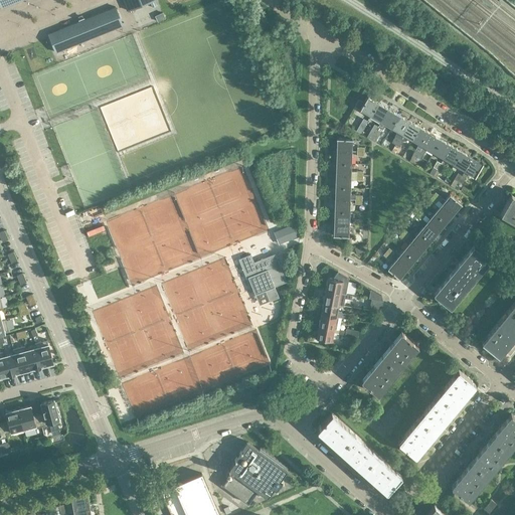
[(124,0),(128,10),(154,0),(124,0)]
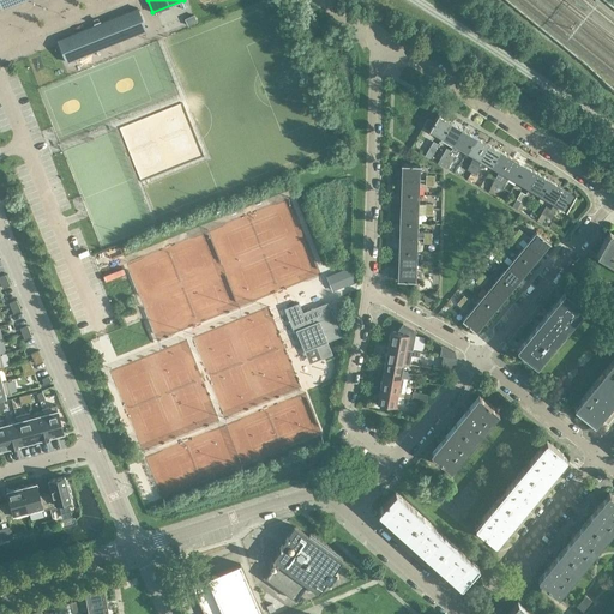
[(146,30),(138,8),(58,40),(66,62),(146,30)]
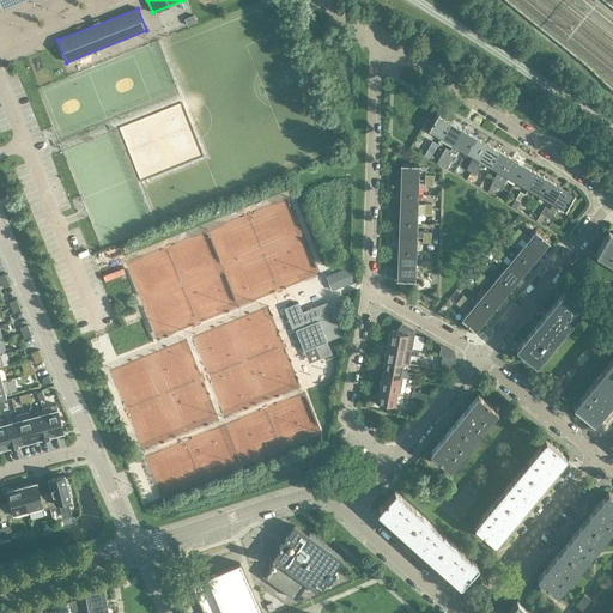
[(194,16),(184,19),(188,25),(196,22),(194,16)]
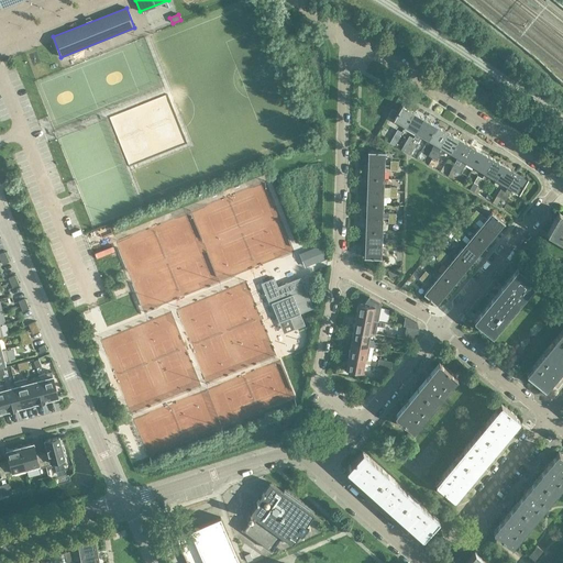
[(405,125),(414,112),(401,106),(394,119),(405,125)]
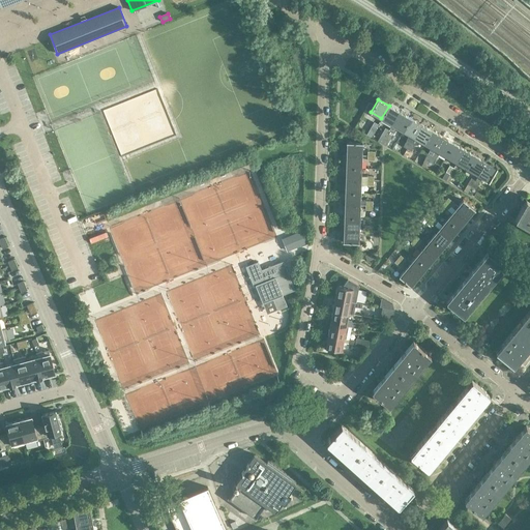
[(381,118),(392,124),(400,112),(389,106),(381,118)]
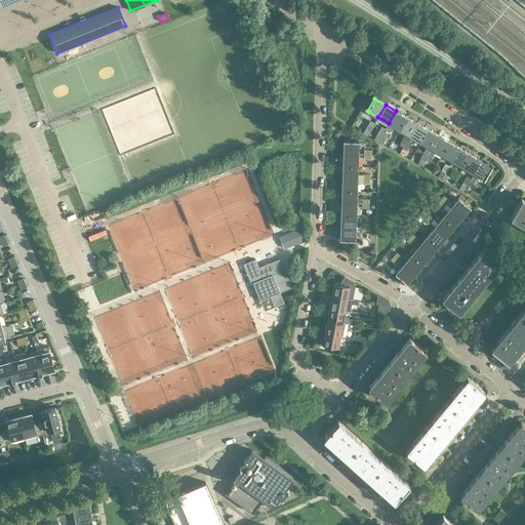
[(389,123),(386,129),(389,131),(393,126),(399,129),(406,117),(396,111),(389,123)]
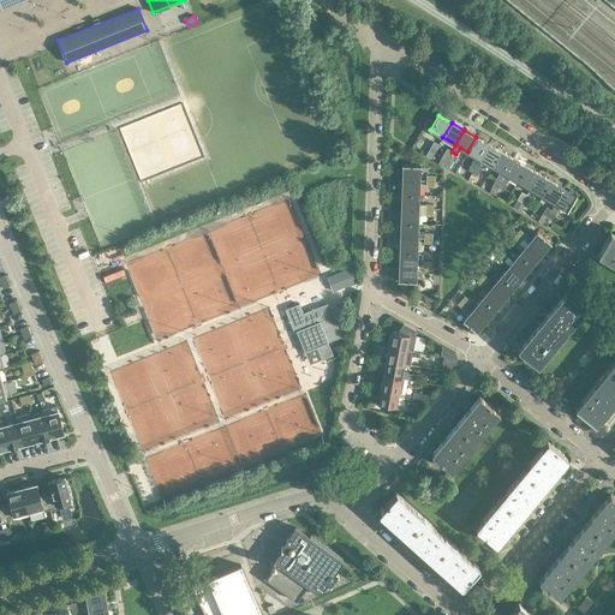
[(489,144),(476,137),(467,151),(475,156),(471,162),(476,166),(489,144)]
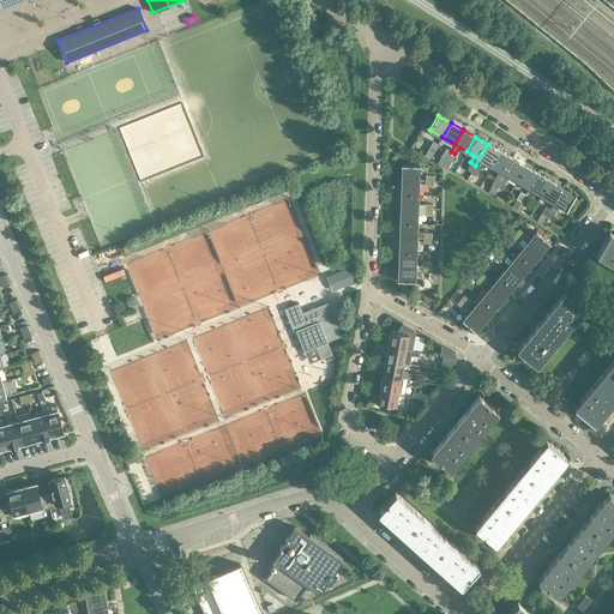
[(438,145),(433,143),(425,156),(429,158),(438,145)]
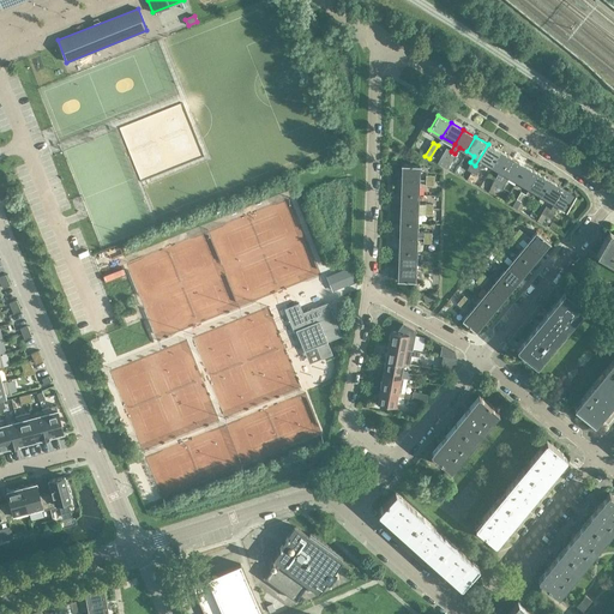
[(492,166),(500,151),(488,144),(475,166),(480,168),(483,162),(492,166)]
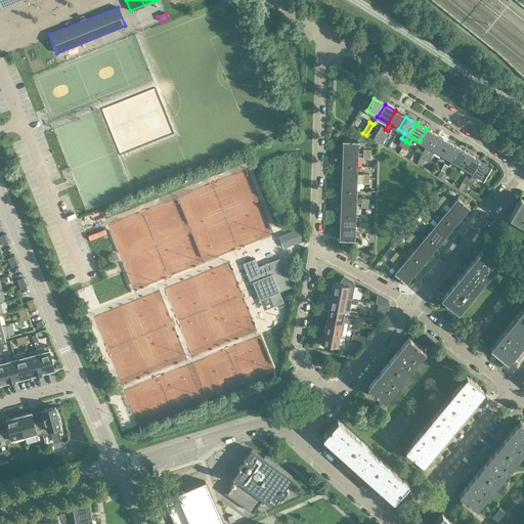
[(373,138),(377,141),(385,129),(381,126),(373,138)]
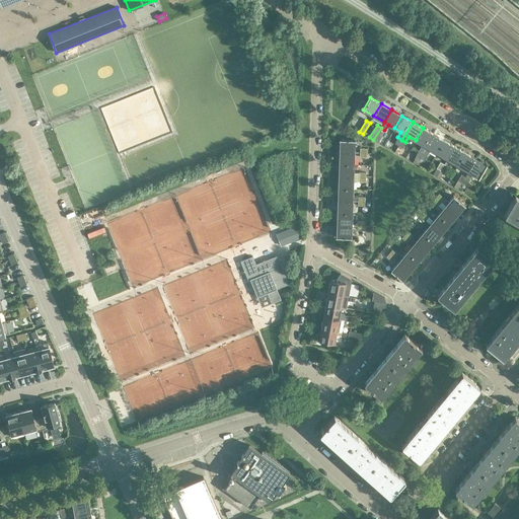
[(384,130),(381,128),(373,140),(377,142),(384,130)]
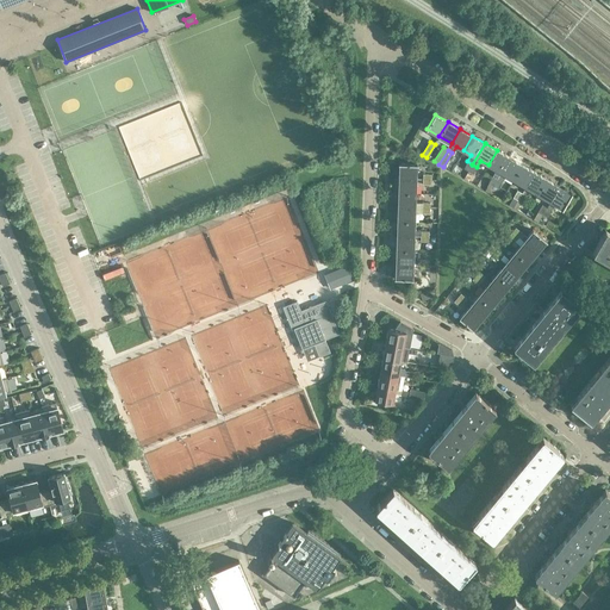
[(510,157),(497,150),(489,165),(500,173),(510,157)]
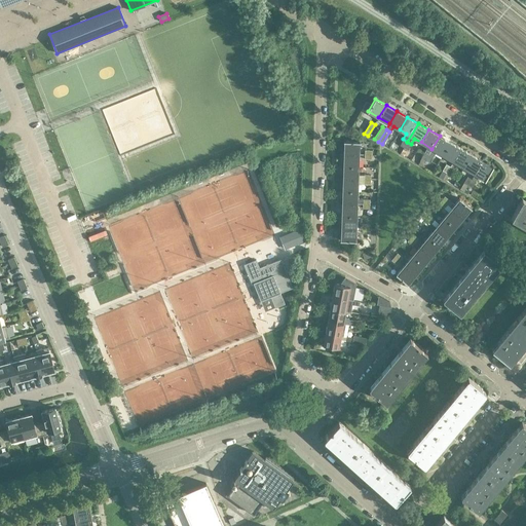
[(450,142),(440,136),(431,149),(428,153),(433,156),(436,151),(442,155),(450,142)]
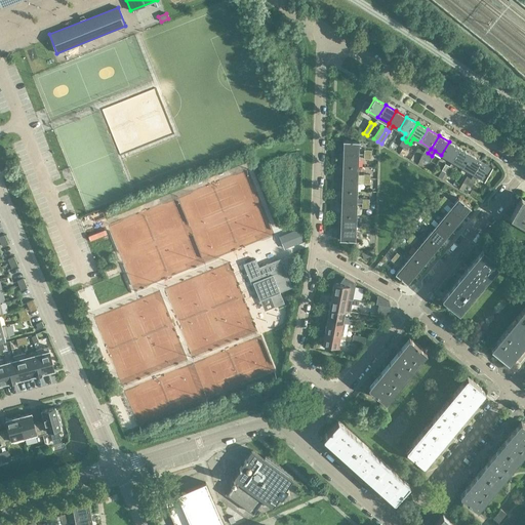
[(344,140),(344,153),(359,154),(359,140),(344,140)]
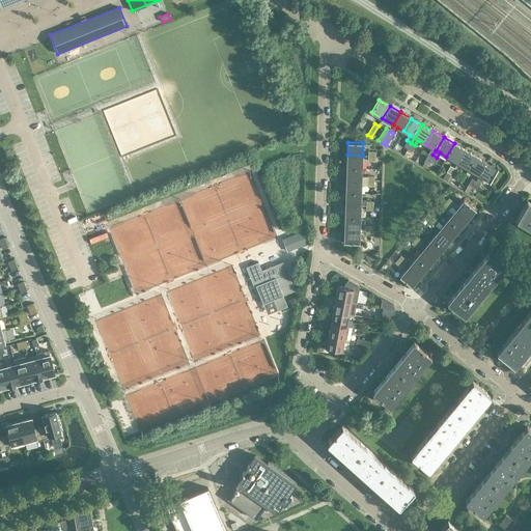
[(465,149),(454,143),(446,157),(457,163),(465,149)]
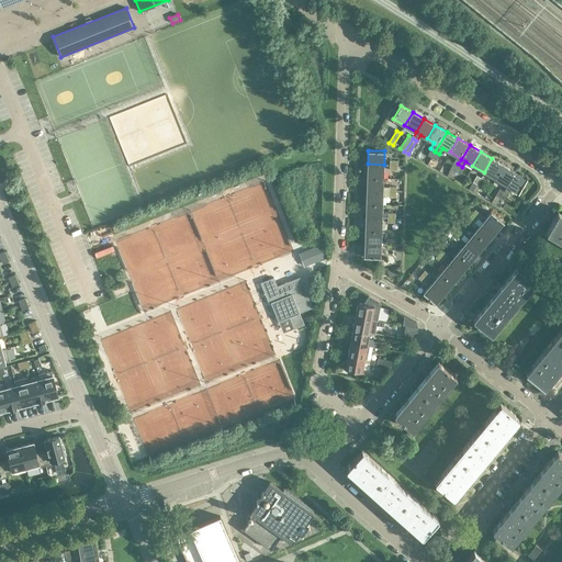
[(484,172),(495,179),(504,165),(492,158),(484,172)]
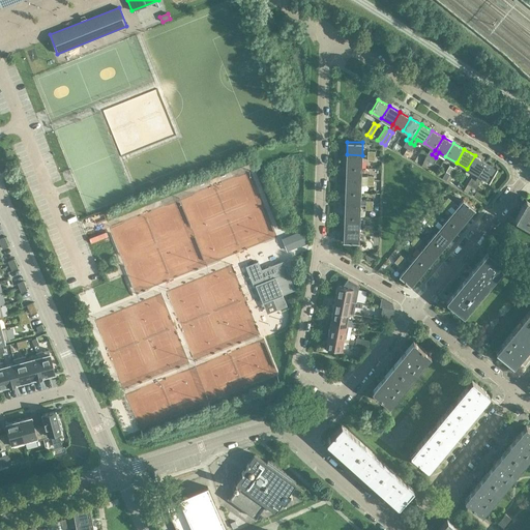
[(362,155),(347,154),(346,167),(362,168),(362,155)]
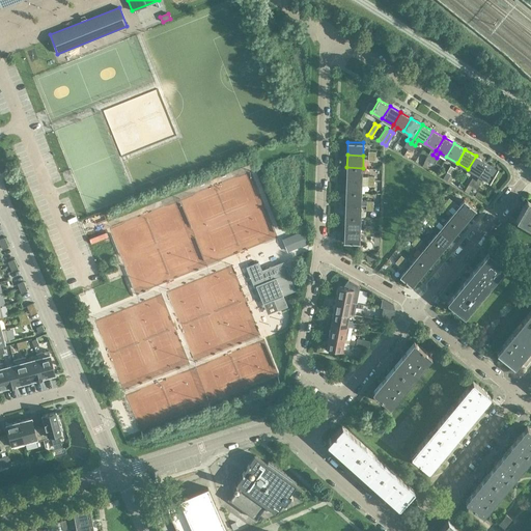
[(468,169),(479,175),(486,163),(476,156),(468,169)]
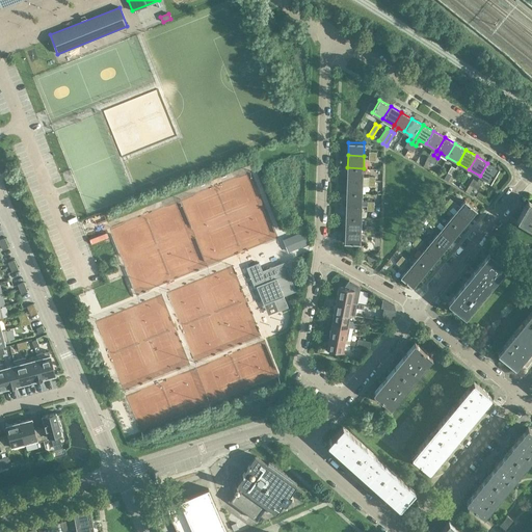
[(498,168),(487,163),(480,176),(490,182),(498,168)]
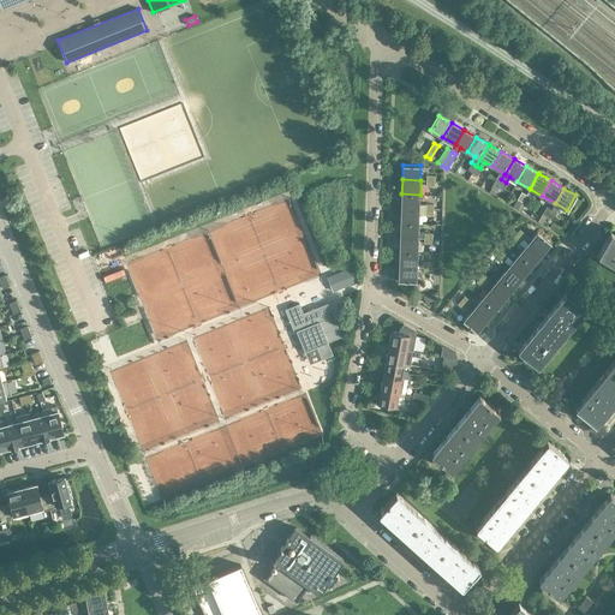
[(401,193),(401,208),(419,209),(421,195),(401,193)]
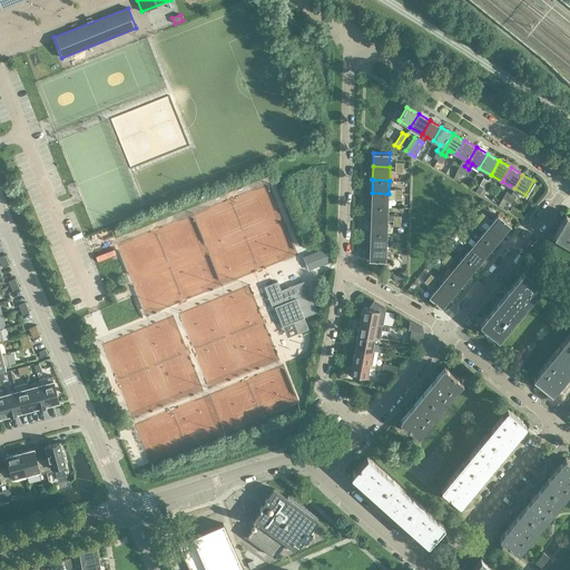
[(389,194),(372,193),(371,206),(389,207),(389,194)]
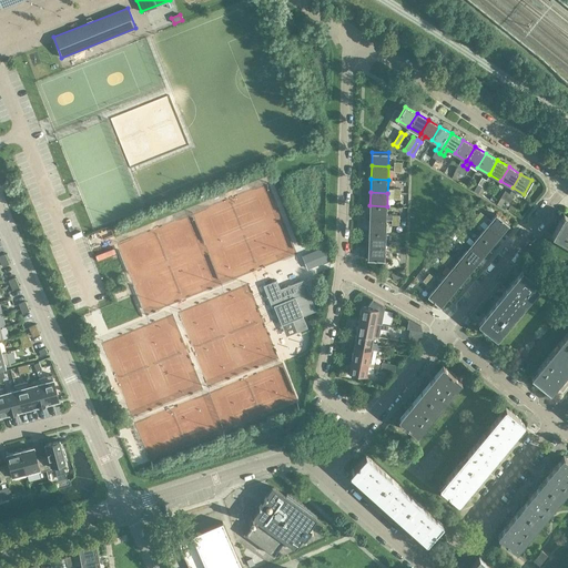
[(387,206),(369,205),(369,219),(386,220),(392,220),(393,214),(386,214),(387,206)]
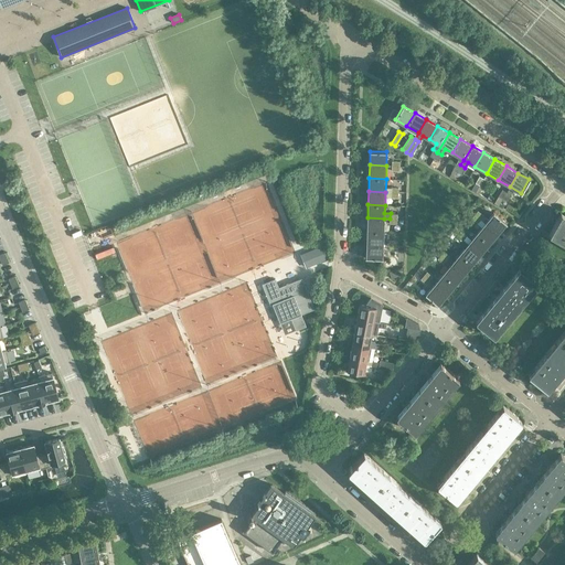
[(493,213),(484,223),(497,234),(505,223),(507,224),(507,223),(493,212),(492,213),(493,213)]
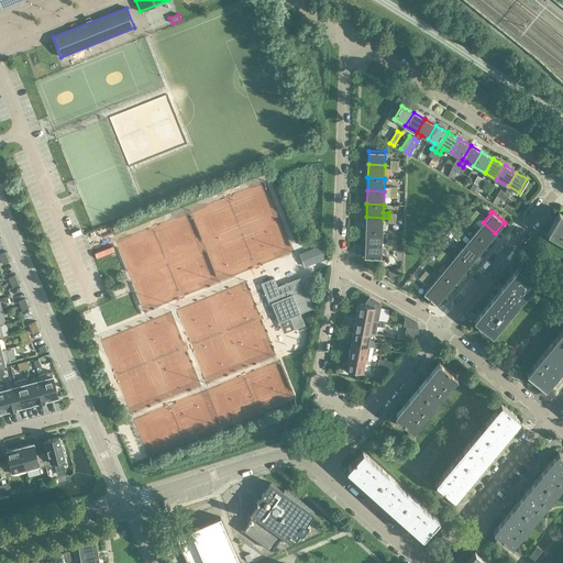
[(547,232),(562,241),(562,216),(558,212),(547,232)]
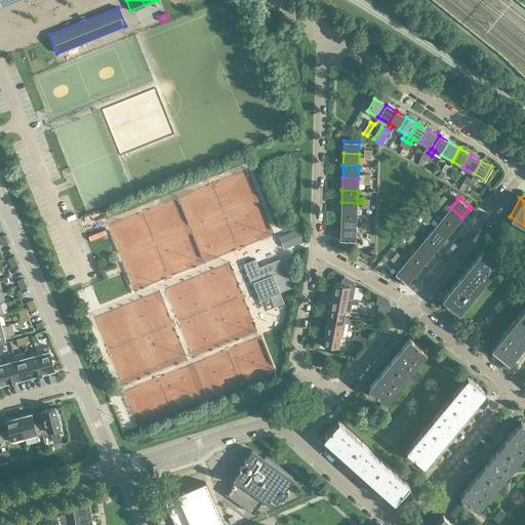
[(357,214),(357,203),(341,202),(341,214),(357,214)]
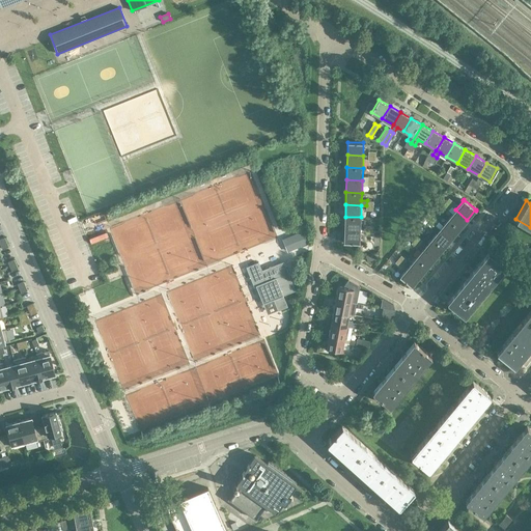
[(448,219),(459,229),(467,220),(455,210),(448,219)]
